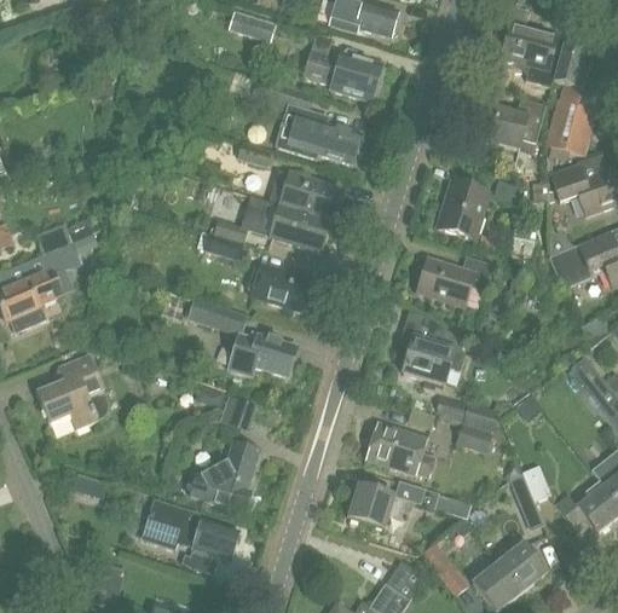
[(189,11),(191,11),(196,9),(197,7),(197,6),(197,5),(196,3),(196,1),(195,1),(194,1),(192,0),(186,0),(185,1),(185,3),(185,4),(185,5),(184,6),(185,7),(185,9),(186,9),(186,10),(188,10),(189,11)]
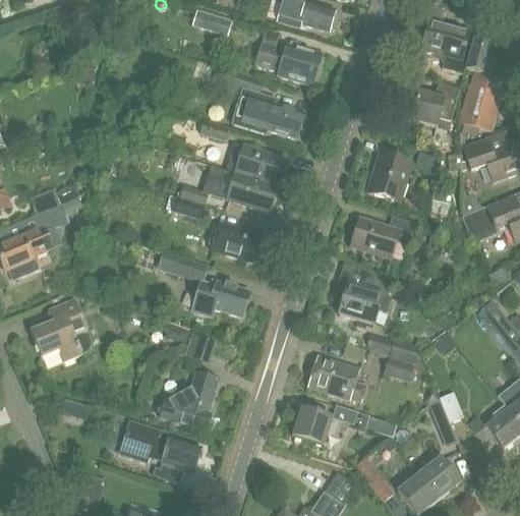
[(332,19),(335,10),(304,1),(301,0),(281,0),(275,21),(296,27),(298,22),(328,32),(330,26),(331,26),(333,19),(332,19)]
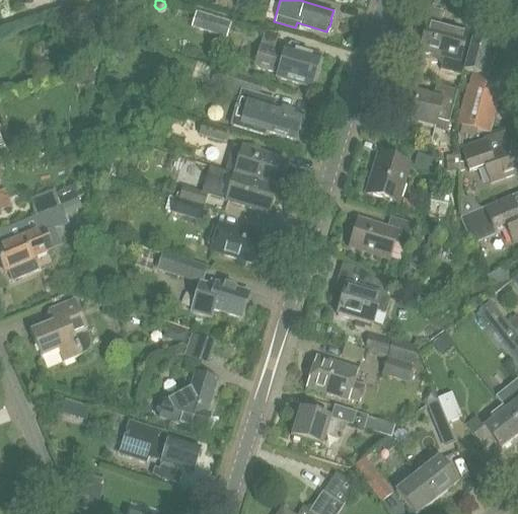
[(196,8),(191,24),(227,35),(231,19),(196,8)]
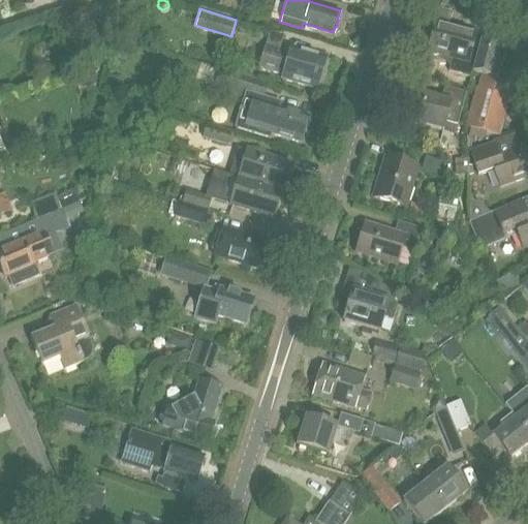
[(447,66),(470,72),(473,61),(469,60),(476,30),(435,19),(427,49),(451,55),(447,66)]
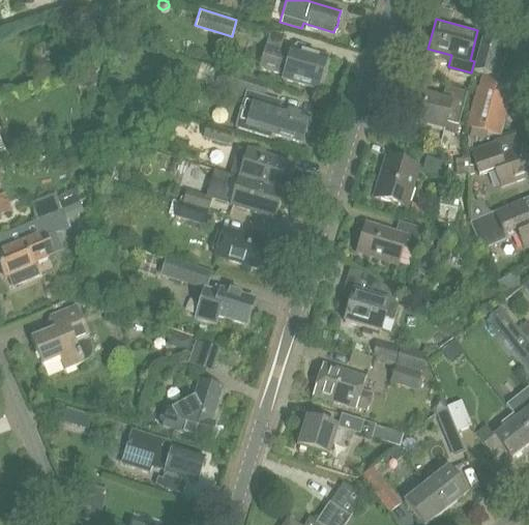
[(467,124),(500,132),(515,76),(511,67),(501,65),(504,52),(497,51),(499,40),(482,36),(474,70),(485,74),(481,87),(477,85),(468,120),(467,124)]
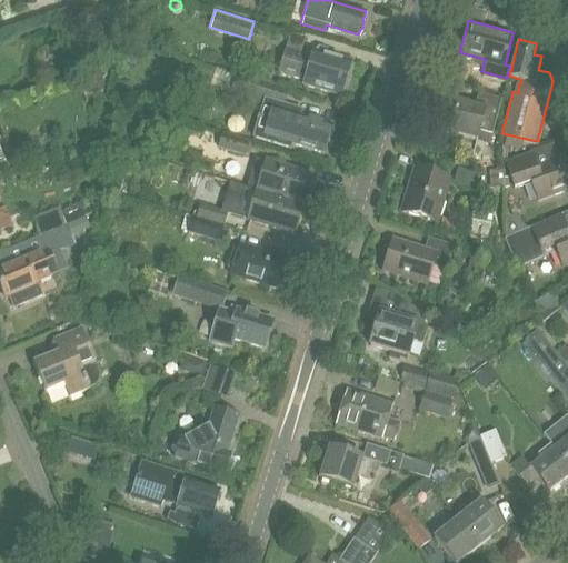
[(319,42),(312,47),(310,51),(286,43),(278,69),(305,78),(304,81),(341,93),(351,59),(330,52),(328,46),(319,42)]
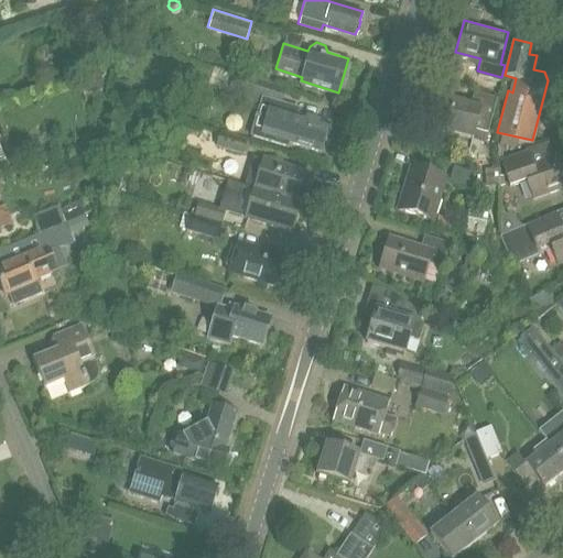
[(329,121),(296,111),(298,106),(280,100),(284,86),(236,70),(230,87),(260,96),(249,133),(287,144),(288,139),(321,149),(329,121)]
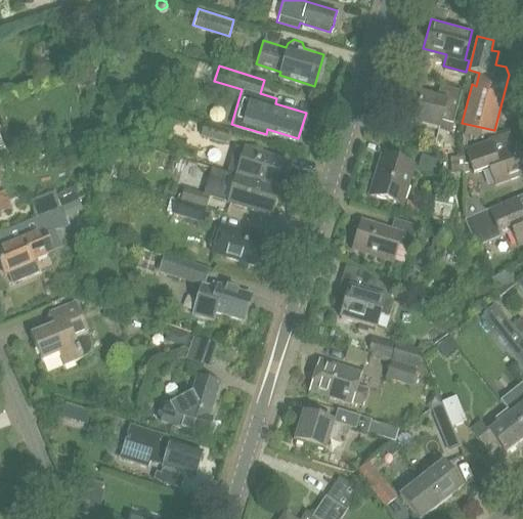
[(452,121),(462,89),(439,83),(437,93),(406,85),(398,115),(438,126),(440,117),(452,121)]
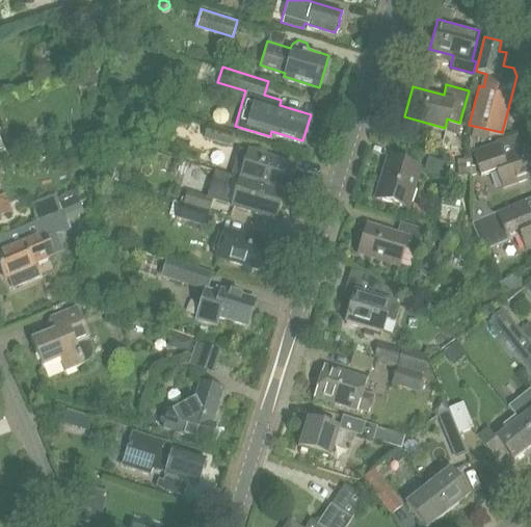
[(188,122),(206,128),(203,134),(229,143),(234,129),(208,121),(207,123),(190,116),(188,122)]
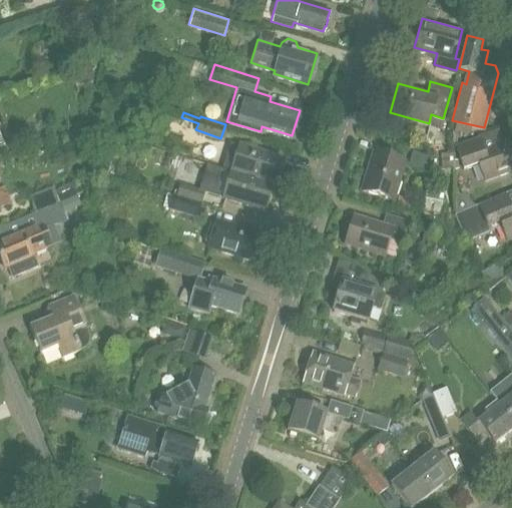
[(511,167),(511,136),(483,147),(479,136),(456,144),(464,166),(479,161),(486,177),(511,167)]
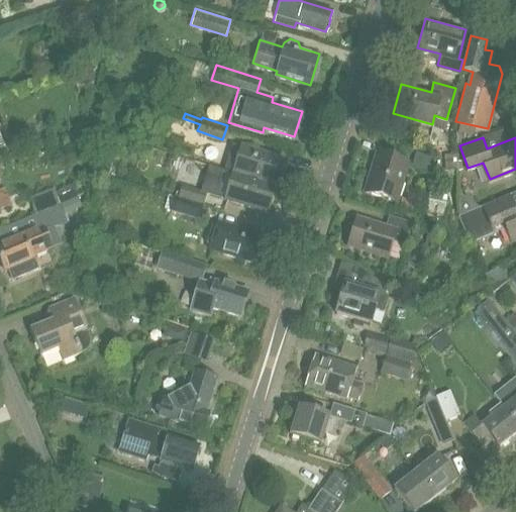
[(284,157),(241,143),(240,144),(229,141),(222,166),(233,170),(276,183),(284,157)]
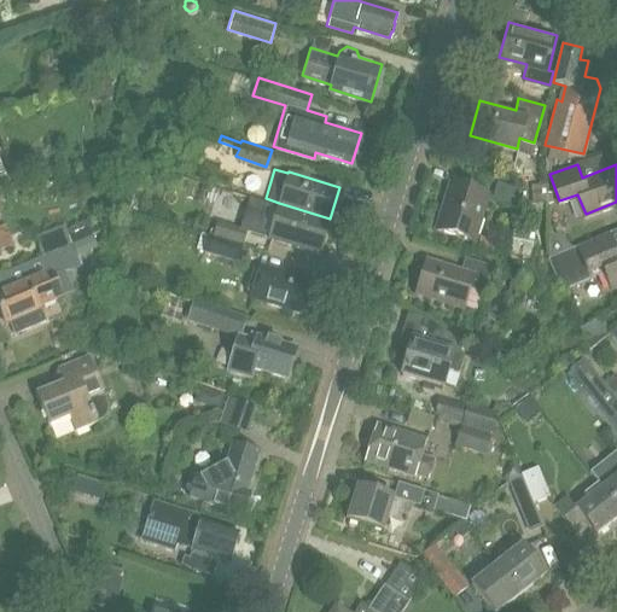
[(514,208),(517,202),(522,186),(498,179),(493,193),(504,198),(502,204),(514,208)]
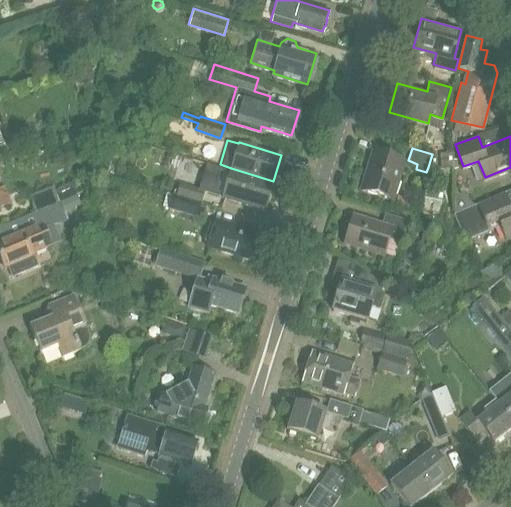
[(404,158),(373,149),(362,186),(393,196),(404,158)]
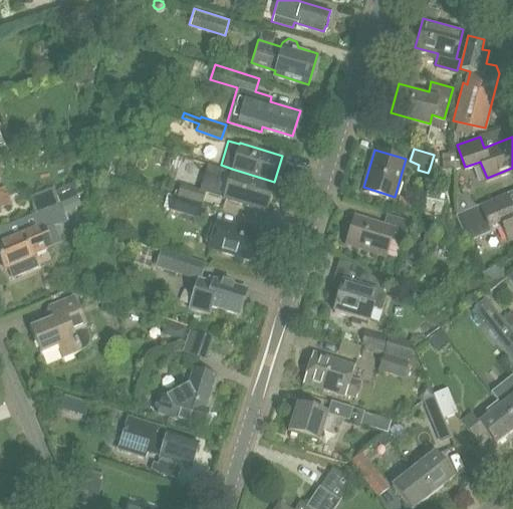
[(440,151),(441,168),(453,168),(452,151),(440,151)]
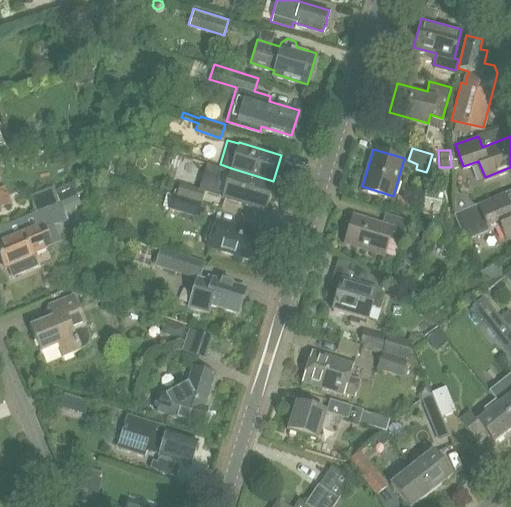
[(93,167),(106,170),(108,160),(95,157),(93,167)]
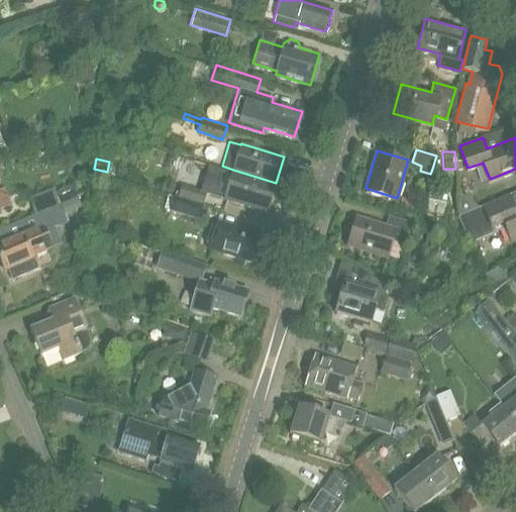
[(267,209),(276,183),(233,170),(231,173),(220,170),(216,172),(211,187),(213,190),(225,194),(224,196),(267,209)]
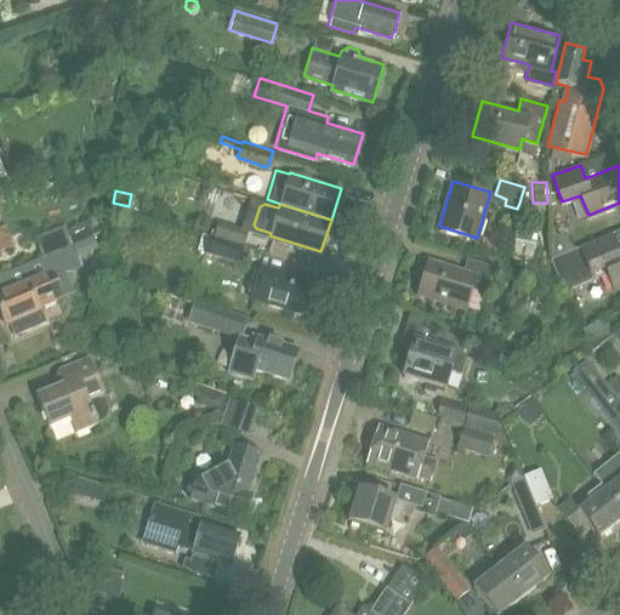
[(219,218),(215,232),(215,233),(245,243),(249,228),(219,218)]
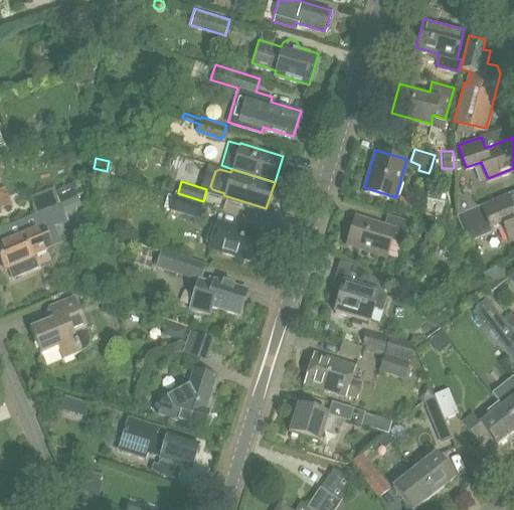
[(424,208),(425,209),(424,215),(438,218),(439,211),(442,211),(447,191),(442,191),(443,186),(431,183),(424,208)]
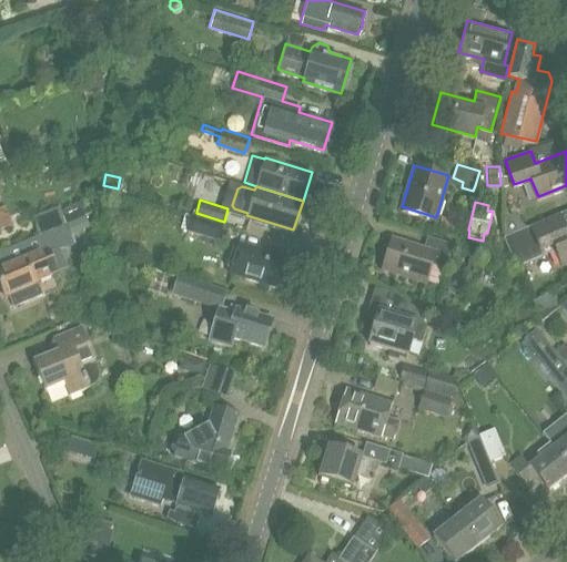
[(32,214),(40,232),(67,221),(59,203),(32,214)]
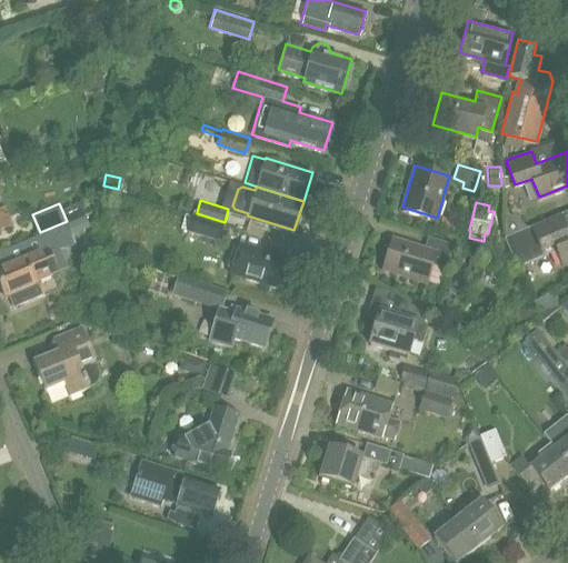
[(0,227),(1,227),(1,225),(11,221),(5,205),(0,208),(0,227)]
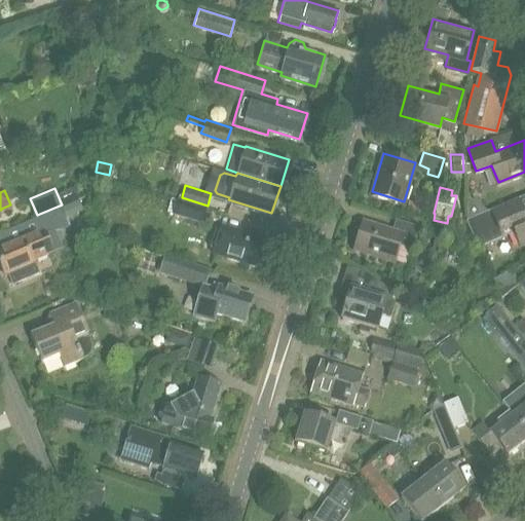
[(177,197),(172,195),(167,210),(173,212),(202,221),(208,206),(182,197),(182,196),(178,195),(177,197)]
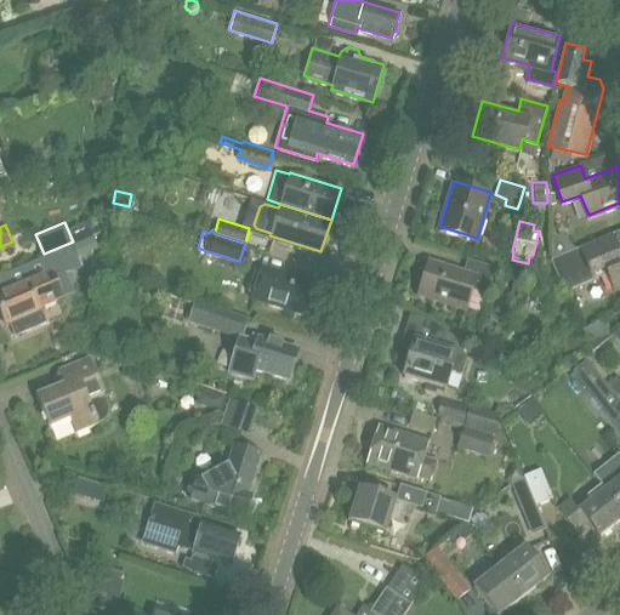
[(580,244),(550,257),(549,257),(562,289),(604,271),(613,290),(619,286),(619,246),(618,248),(610,231),(580,244)]
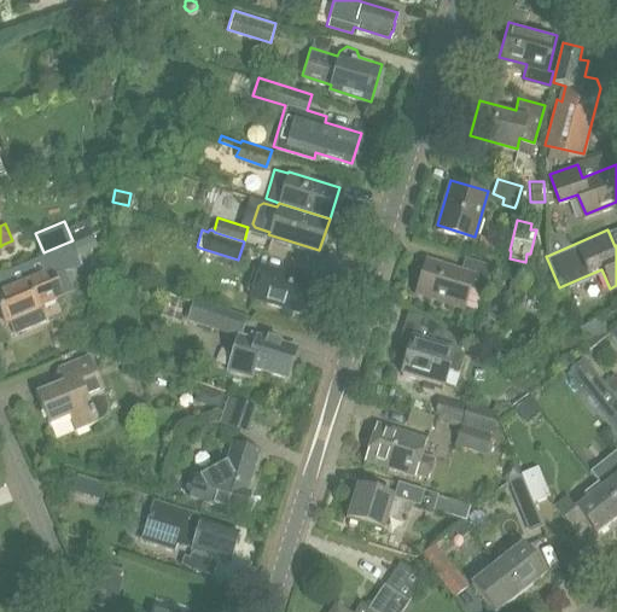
[(0,307),(6,321),(11,319),(15,330),(45,318),(40,307),(41,306),(40,303),(62,293),(53,273),(81,262),(73,240),(44,252),(51,269),(0,290),(0,307)]
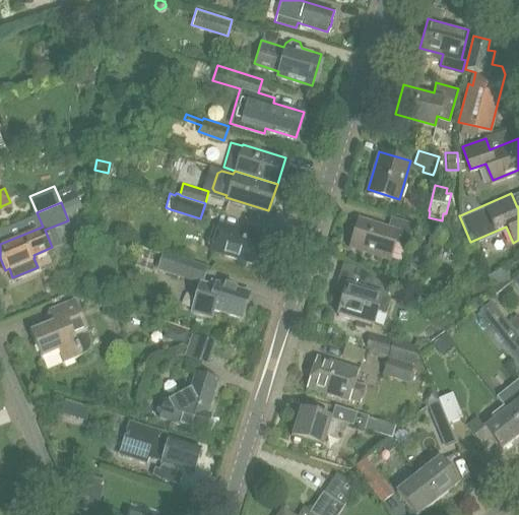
[(407,243),(414,221),(391,214),(387,226),(359,217),(350,244),(389,256),(394,239),(407,243)]
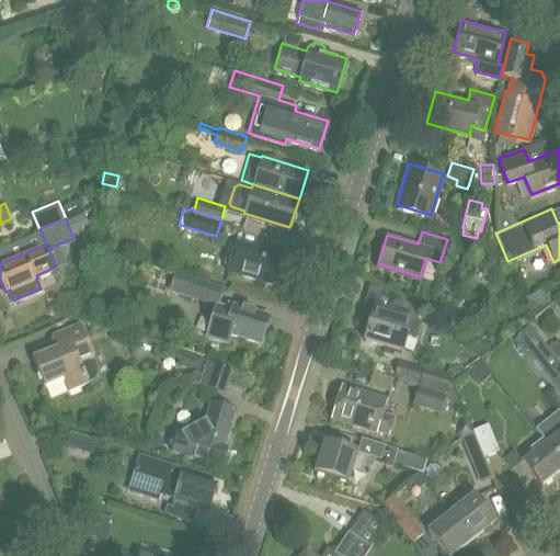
[(224,262),(228,264),(227,268),(274,282),(283,252),(236,238),(235,242),(230,241),(224,262)]
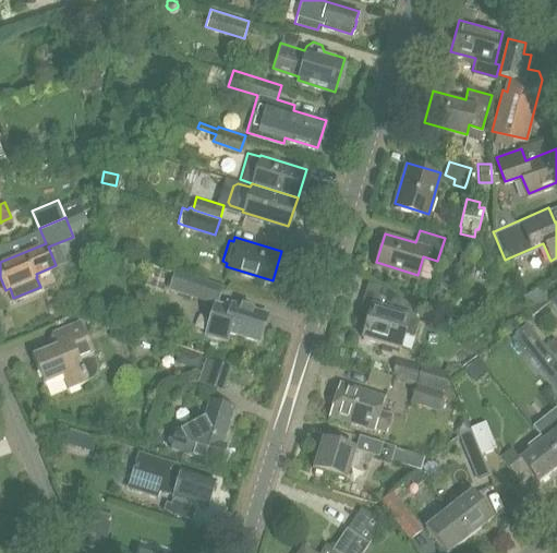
[(460,250),(457,262),(465,264),(469,252),(460,250)]
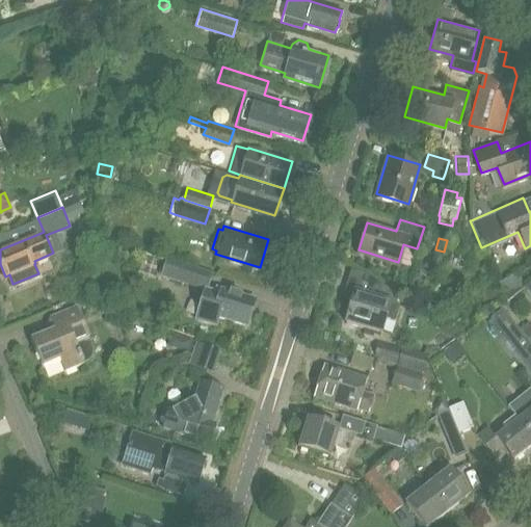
[(406,265),(419,270),(424,254),(412,249),(406,265)]
